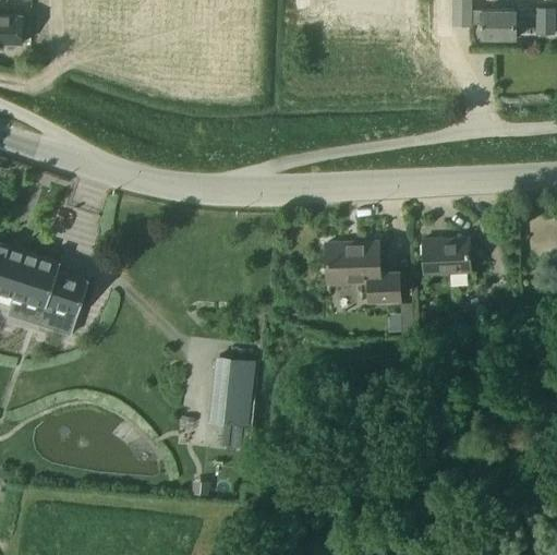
[(450,0),(451,28),(471,28),(471,27),(480,27),(480,41),(516,41),(516,12),(480,12),(480,13),(471,13),(471,0),(450,0)]
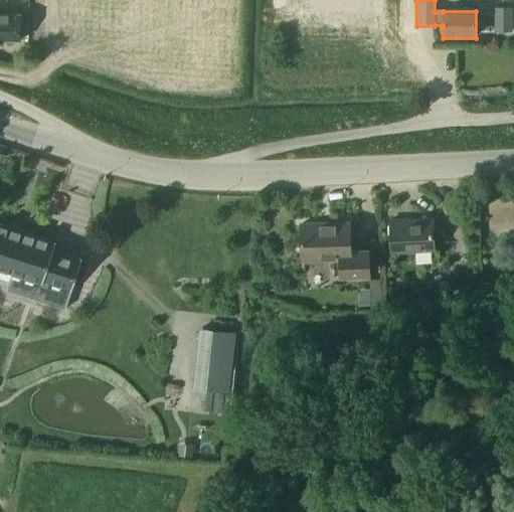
[(509,10),(495,10),(495,33),(509,33),(509,10)]
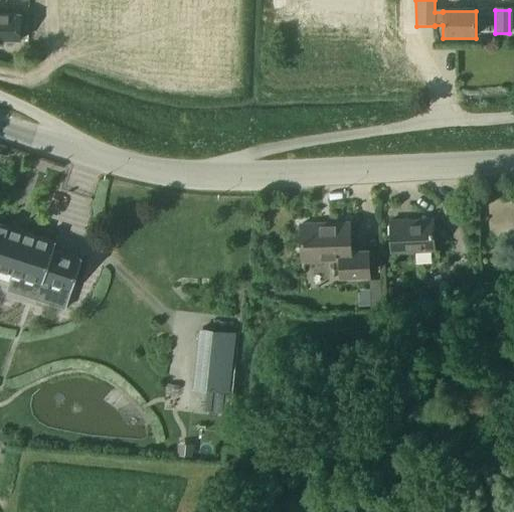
[(0,44),(3,44),(20,44),(20,16),(0,15),(0,44)]
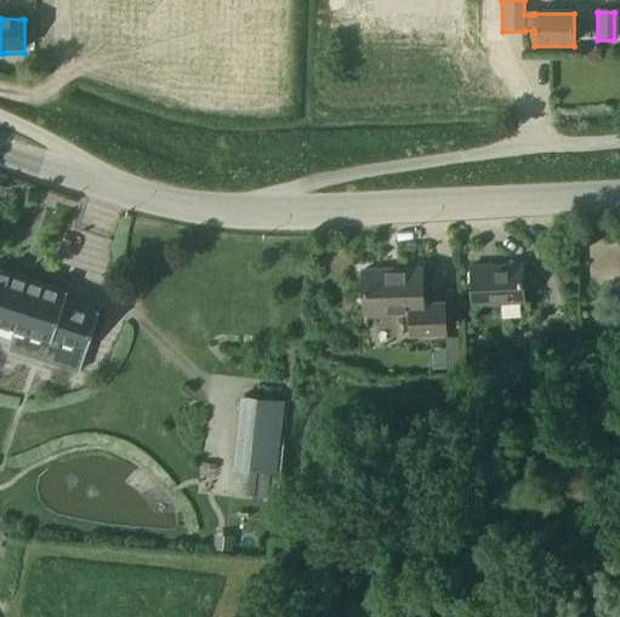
[(522,303),(521,267),(491,268),(491,267),(470,268),(471,306),(522,303)]
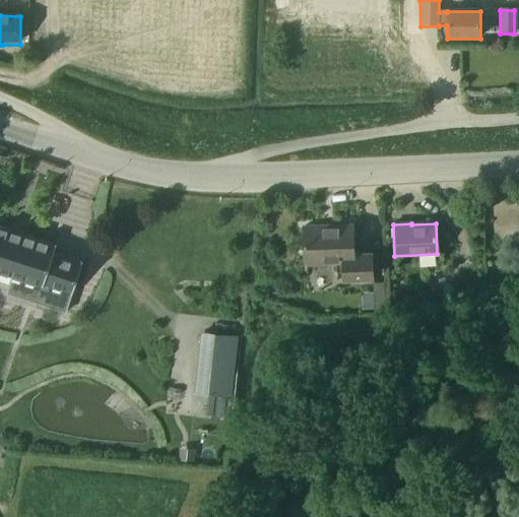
[(353,255),(351,225),(302,229),(304,265),(341,263),(342,282),(372,280),(371,254),(353,255)]
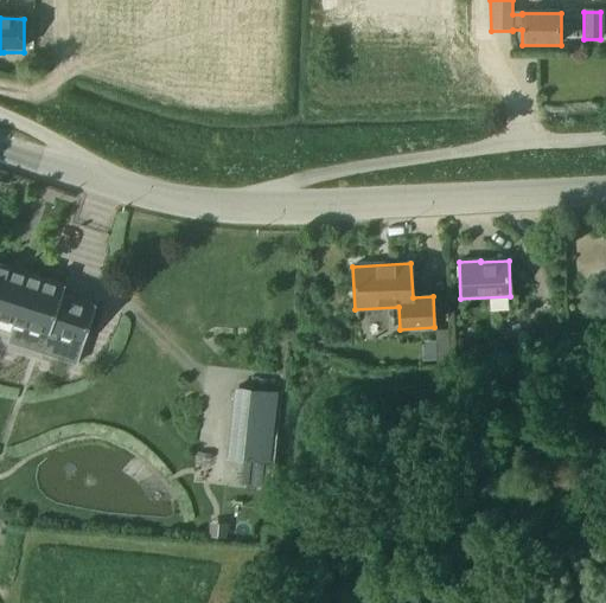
[(0,319),(45,335),(39,354),(74,365),(81,344),(82,344),(94,307),(59,296),(63,287),(0,265),(0,319)]
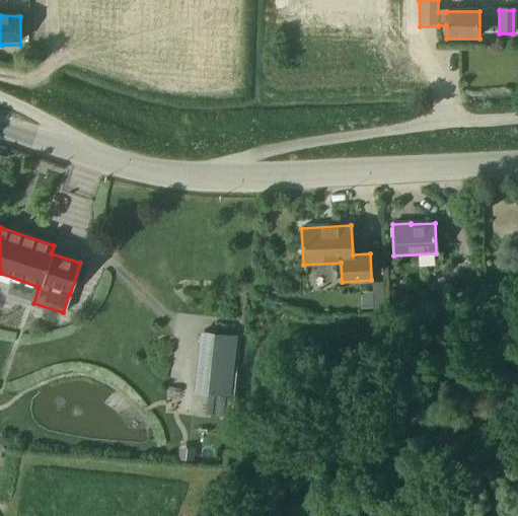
[(203,334),(196,394),(229,398),(236,337),(203,334)]
